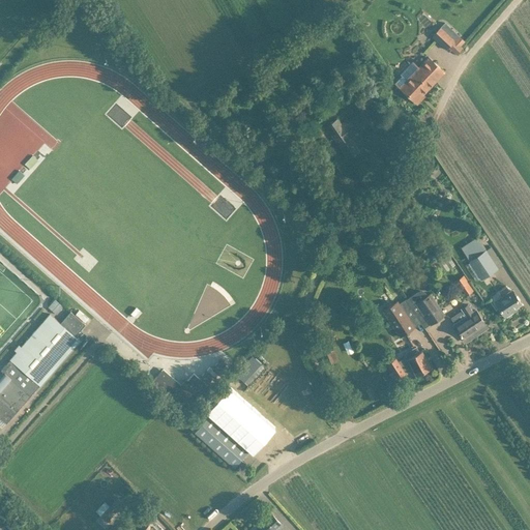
[(454,39),(441,27),(433,35),(446,49),(454,39)]
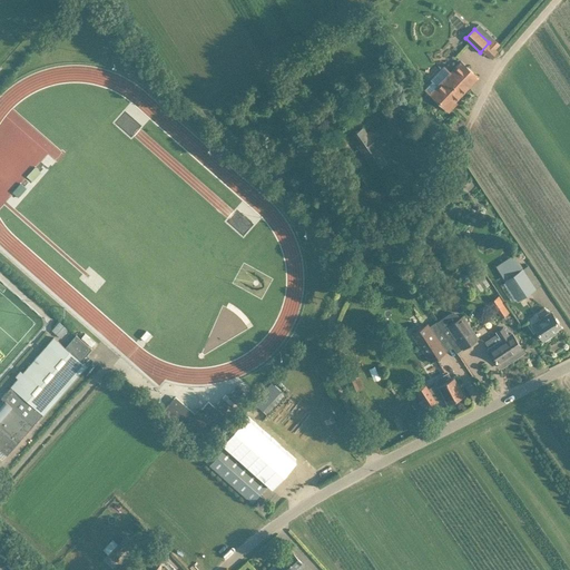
[(396,67),(401,65),(394,52),(390,55),(396,67)]
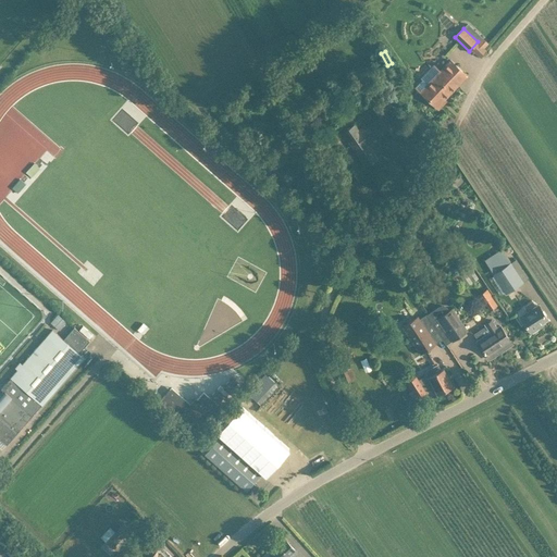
[(420,91),(429,100),(437,108),(457,86),(456,84),(466,74),(457,66),(450,60),(435,76),(430,72),(416,87),(420,91)]
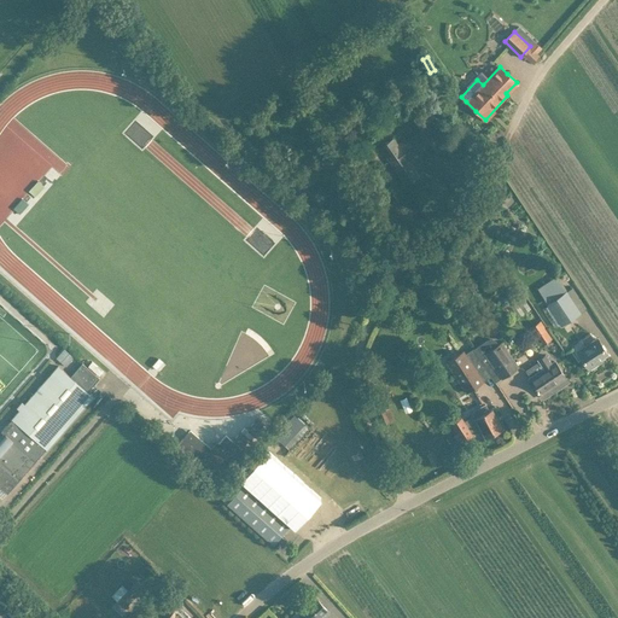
[(338,98),(322,110),(331,122),(347,109),(338,98)]
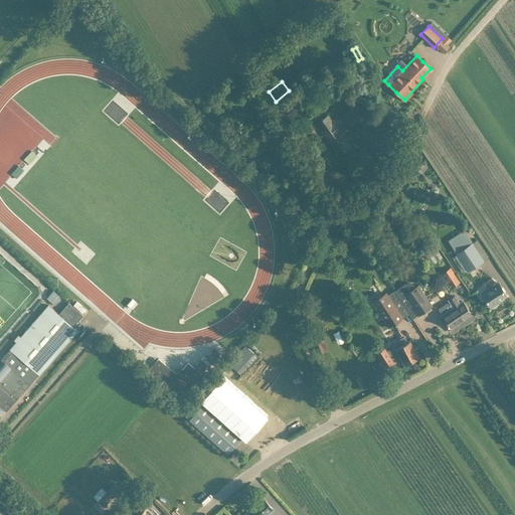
[(368,122),(362,113),(350,95),(340,102),(347,112),(332,123),(328,116),(318,123),(333,144),(338,153),(348,146),(339,132),(348,126),(350,125),(350,124),(353,122),(358,128),(368,122)]
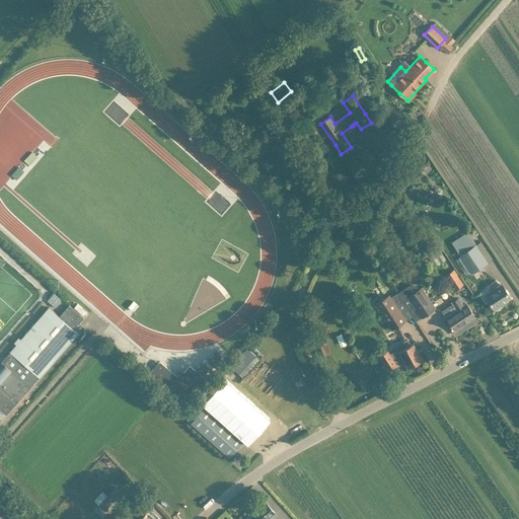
[(242,121),(251,116),(246,107),(237,114),(242,121)]
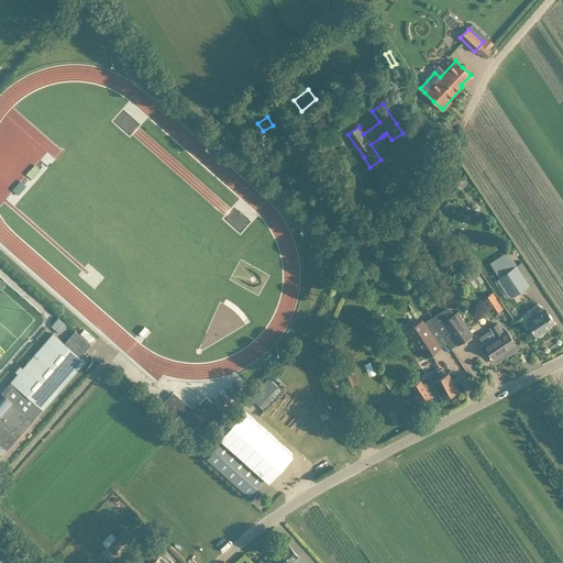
[(36,162),(29,170),(35,176),(43,166),(36,162)]
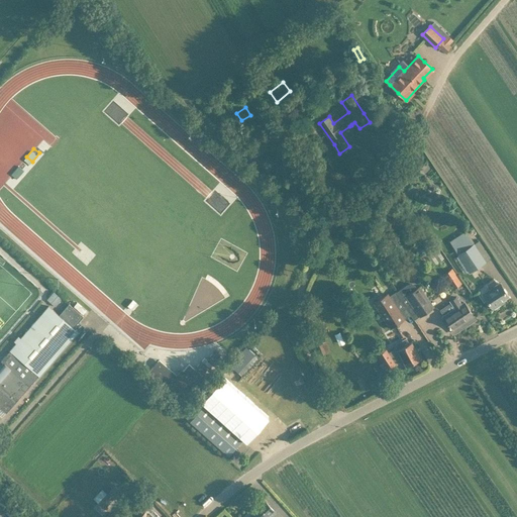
[(25,177),(31,167),(25,163),(18,173),(25,177)]
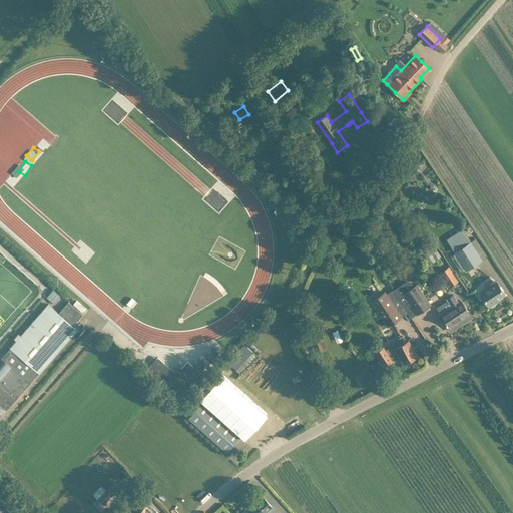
[(431,162),(422,170),(428,176),(436,169),(431,162)]
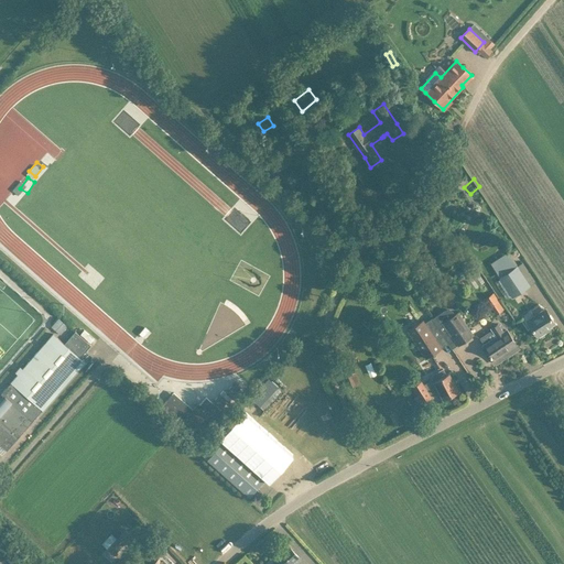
[(512,296),(530,284),(535,281),(523,262),(517,266),(507,251),(490,263),(512,296)]
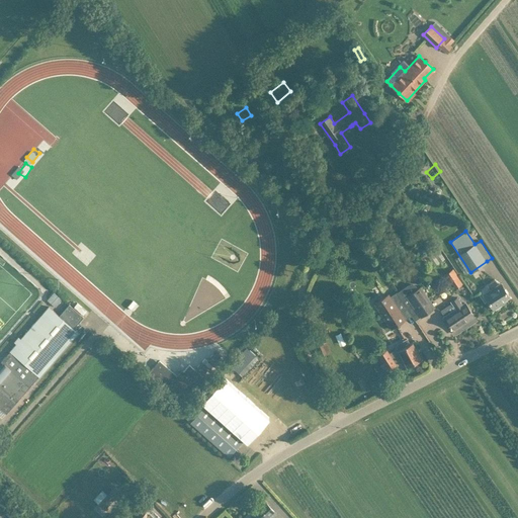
[(82,256),(95,261),(98,252),(85,247),(82,256)]
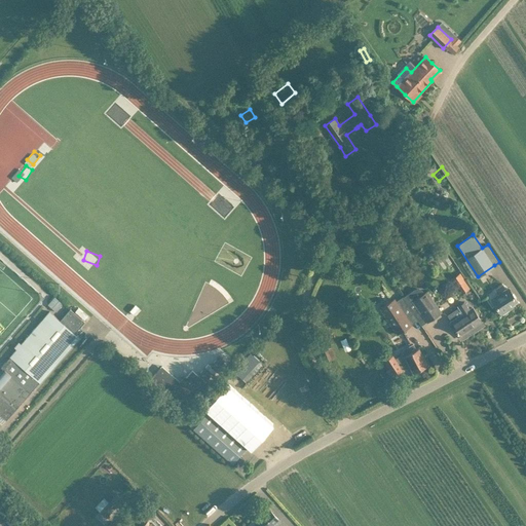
[(419,273),(411,278),(415,285),(423,278),(419,273)]
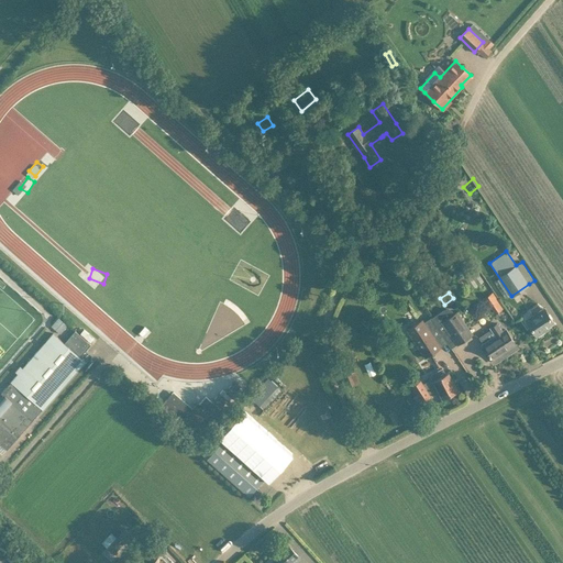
[(500,304),(493,308),(496,313),(504,308),(500,304)]
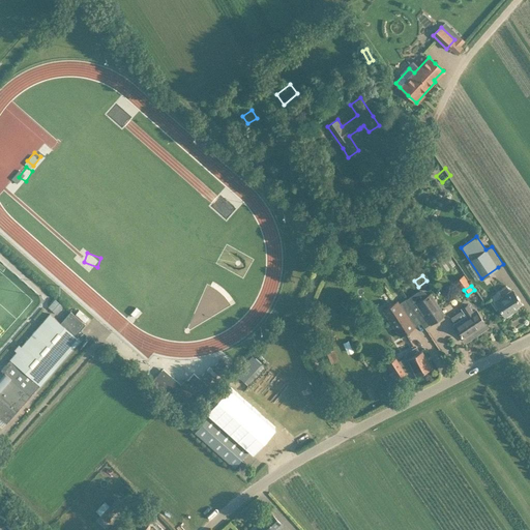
[(495,300),(497,302),(499,306),(505,316),(511,311),(511,310),(521,302),(512,290),(506,286),(498,291),(501,295),(495,300)]
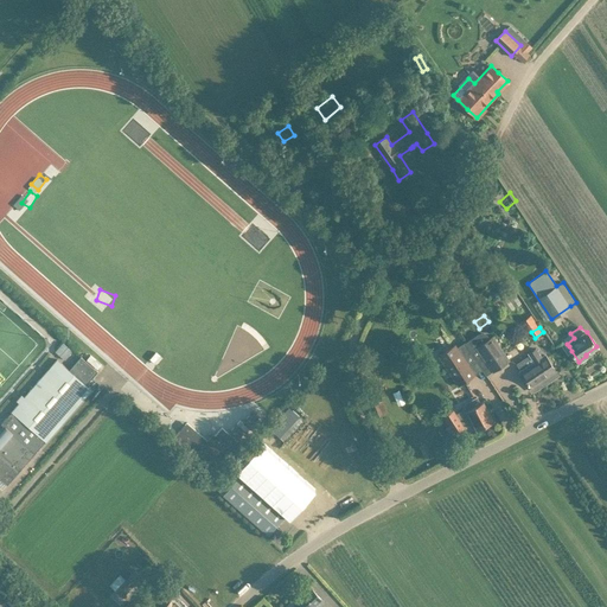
[(477,346),(493,370),(509,359),(492,336),(490,338),(487,334),(485,332),(481,332),(478,333),(466,342),(471,350),(477,346)]
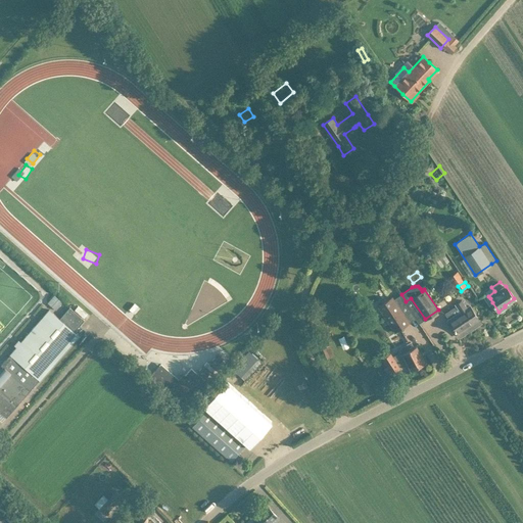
[(394,332),(416,318),(406,301),(401,294),(393,299),(392,296),(378,305),(394,332)]
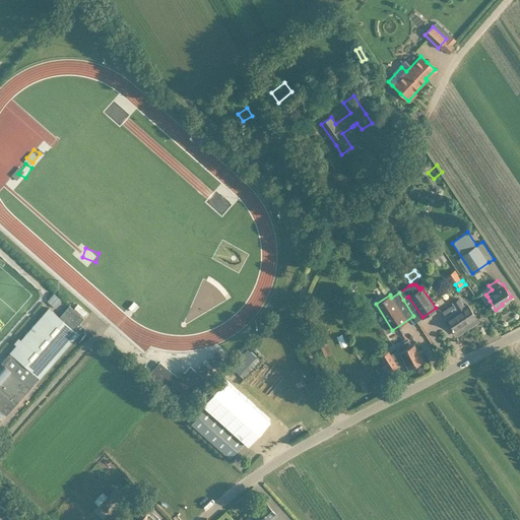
[(56,308),(62,301),(54,294),(48,301),(56,308)]
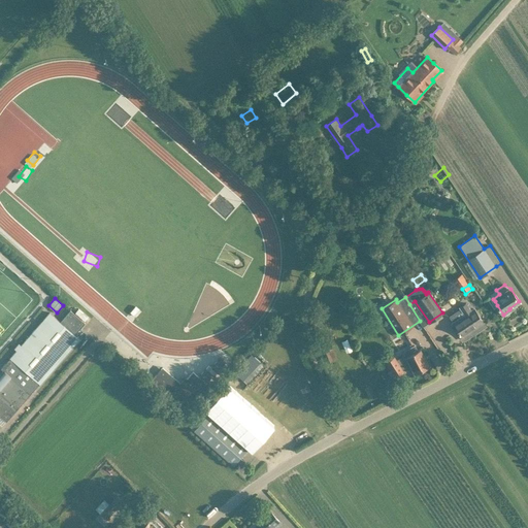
[(449,316),(453,322),(453,323),(457,329),(459,331),(458,332),(459,334),(460,333),(462,337),(476,328),(479,330),(486,326),(473,308),(471,310),(466,303),(460,307),(461,307),(449,316)]
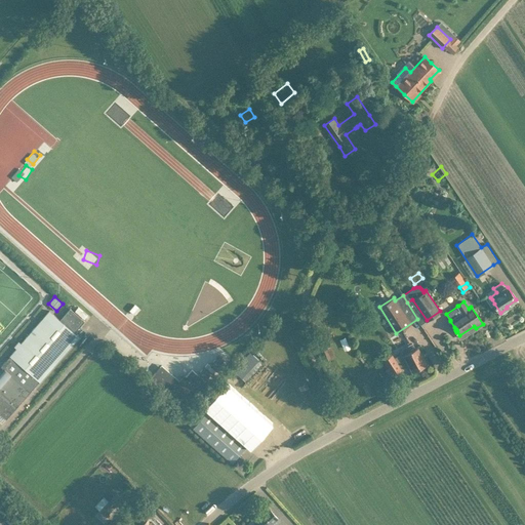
[(77,329),(84,321),(70,308),(63,316),(77,329)]
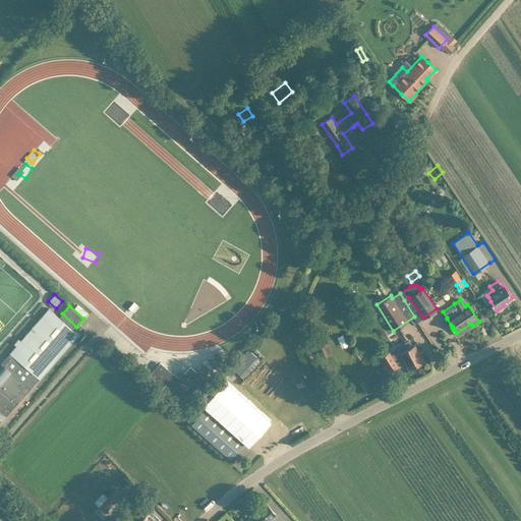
[(4,366),(0,370),(0,410),(6,416),(16,404),(26,393),(36,382),(39,379),(77,335),(73,331),(65,325),(59,319),(52,312),(48,308),(15,346),(9,352),(10,353),(1,363),(4,366)]
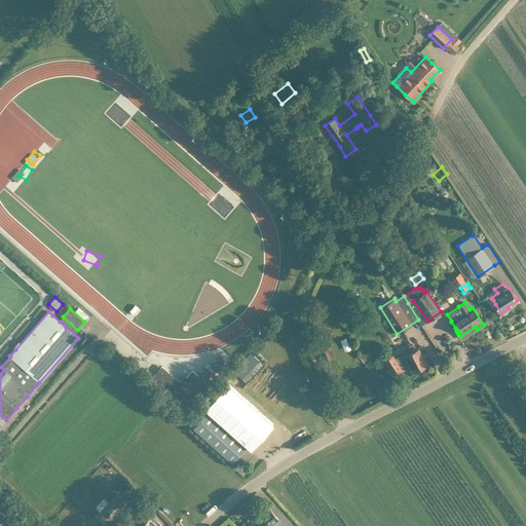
[(409,363),(413,371),(427,364),(418,347),(405,354),(404,352),(395,359),(392,354),(384,360),(393,375),(402,370),(401,367),(409,363)]
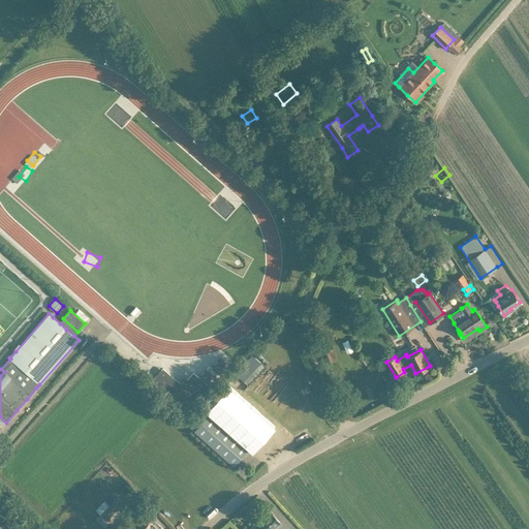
[(331,351),(323,354),(327,363),(334,361),(331,351)]
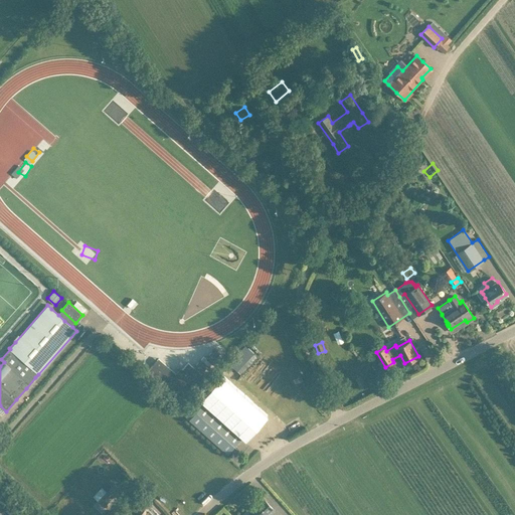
[(179,399),(201,373),(207,367),(200,361),(194,367),(188,362),(177,374),(159,358),(147,371),(179,399)]
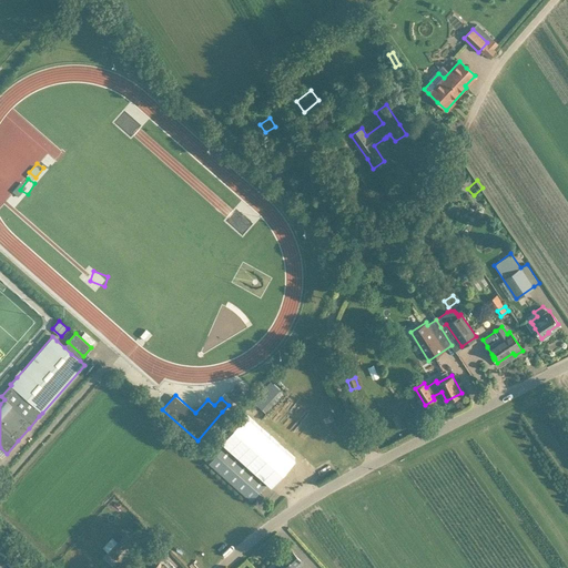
[(251,430),(254,427),(247,419),(243,423),(251,430)]
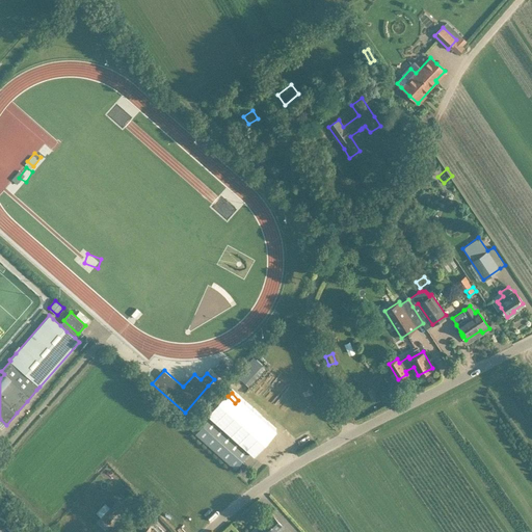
[(210,416),(195,433),(235,468),(249,451),(210,416)]
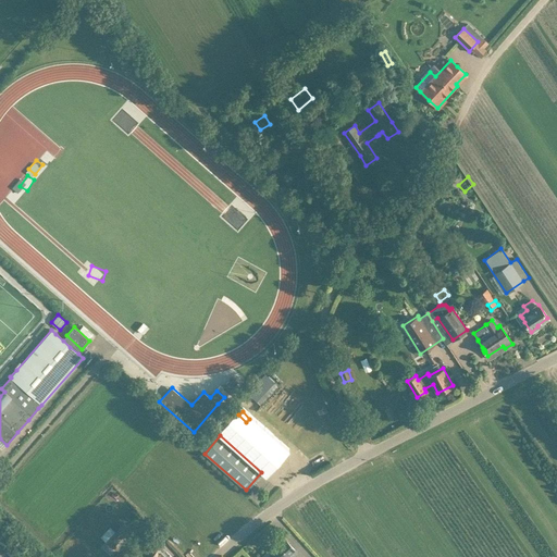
[(124,522),(106,542),(113,548),(132,529),(124,522)]
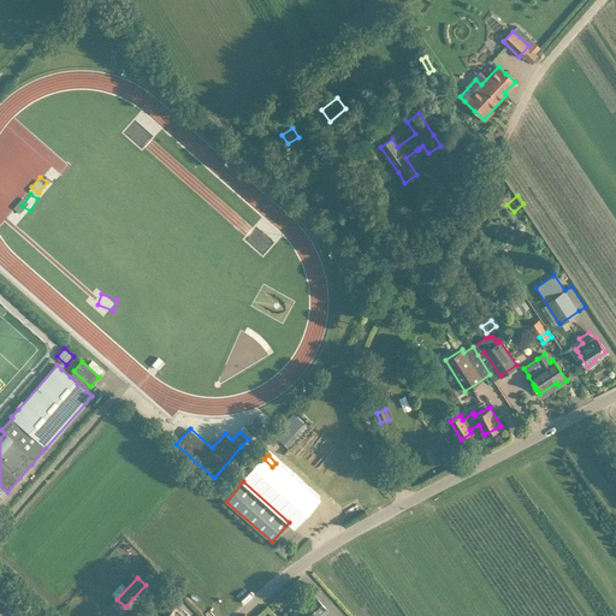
[(173,592),(164,582),(157,588),(167,598),(173,592)]
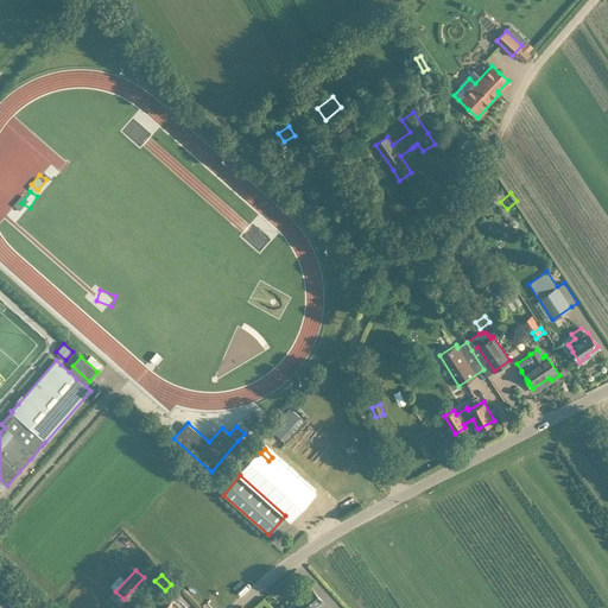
[(293,606),(290,605),(285,607),(317,607),(324,602),(311,589),(293,606)]
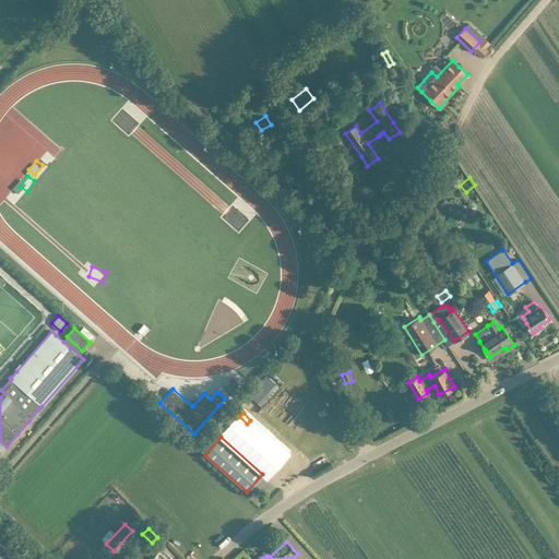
[(151,558),(167,558),(155,546),(147,552),(153,558),(151,558)]
